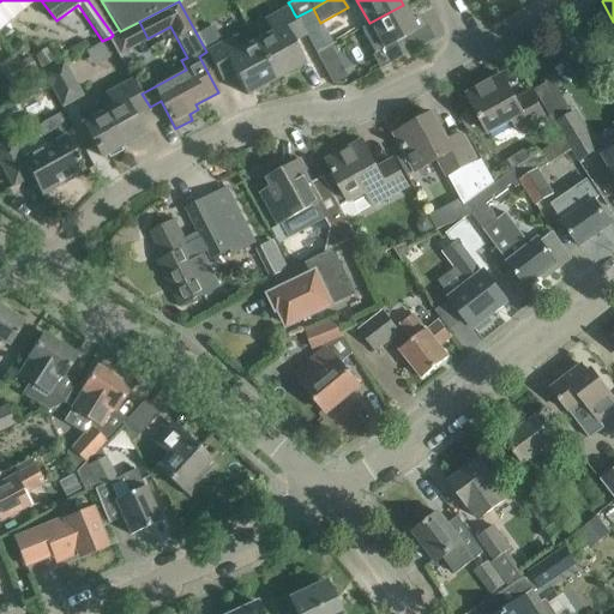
[(361,28),(371,47),(381,67),(413,50),(405,37),(423,26),(419,16),(411,19),(403,5),(369,23),(361,28)]
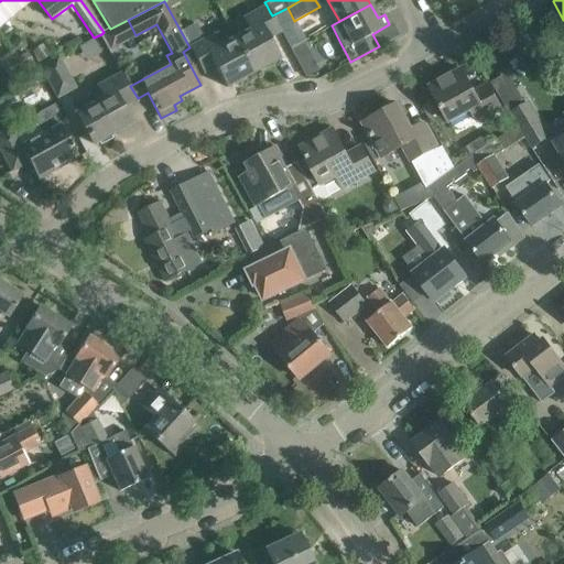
[(249,29),(234,38),(253,73),(280,58),(269,38),(280,32),(272,17),(272,15),(270,12),(267,6),(242,18),(249,29)]
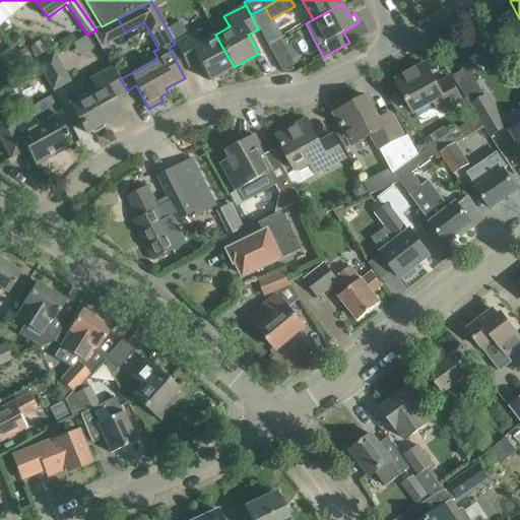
[(181,21),(167,29),(175,44),(187,67),(198,62),(208,80),(234,67),(215,35),(210,24),(196,33),(188,37),(181,21)]
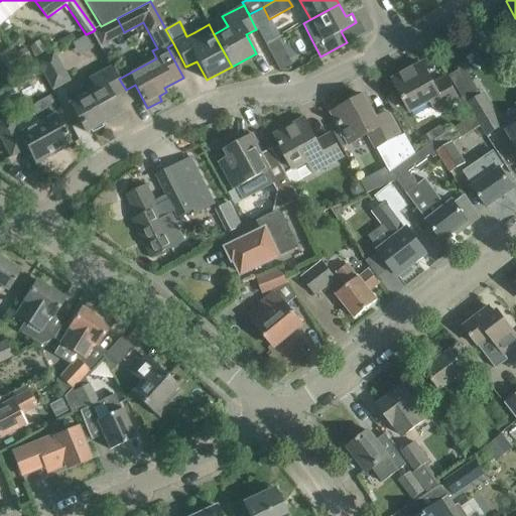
[(58,42),(60,47),(75,39),(73,34),(58,42)]
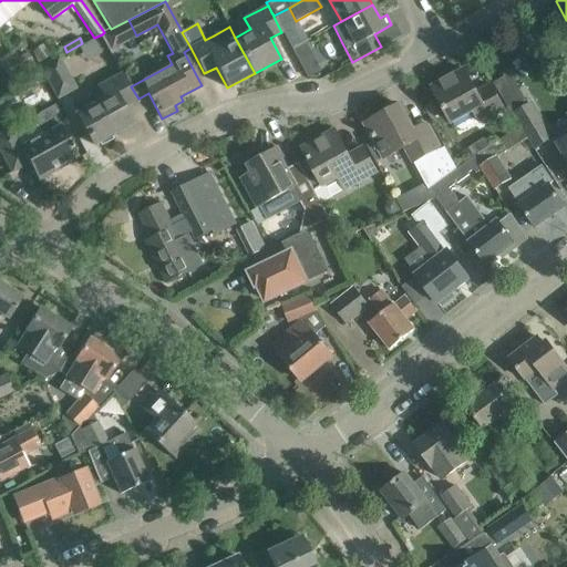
[(19,39),(13,43),(14,50),(21,52),(27,48),(26,41),(19,39)]
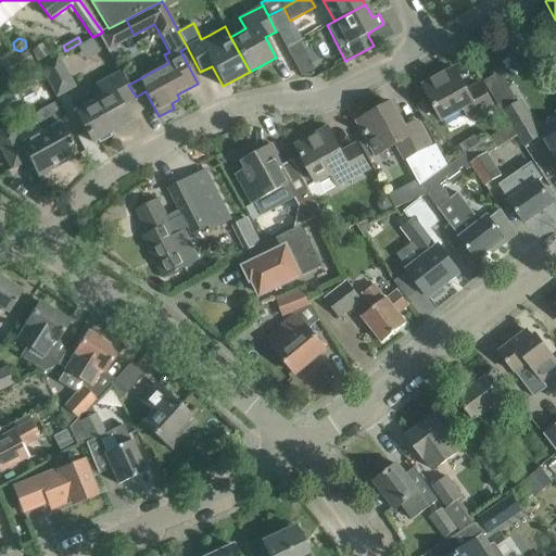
[(298,41),(286,48),(290,57),(302,50),(304,50),(299,41),(298,41)]
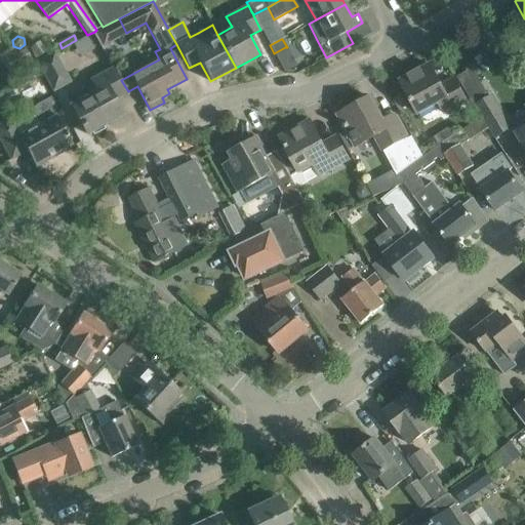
[(32,48),(39,58),(46,53),(39,43),(32,48)]
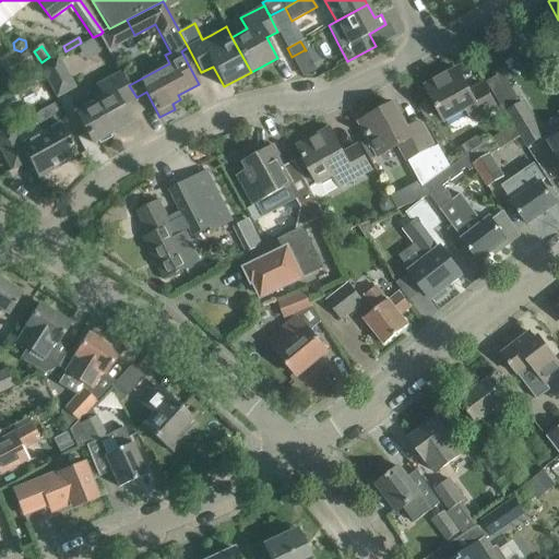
[(36,70),(27,52),(19,58),(15,51),(0,59),(12,82),(36,70)]
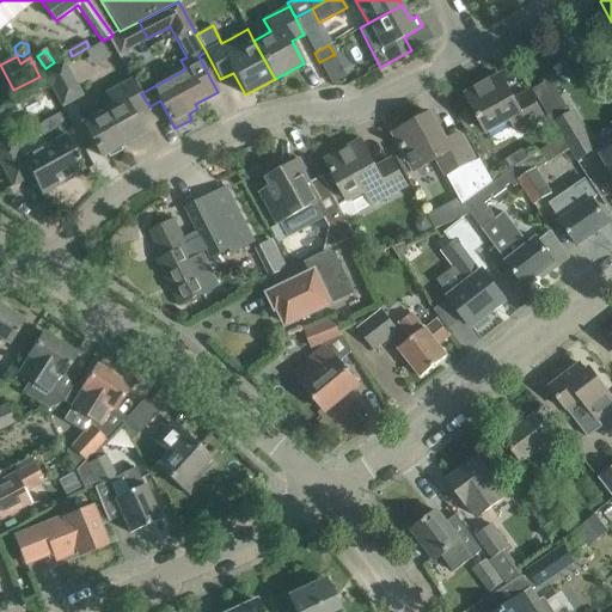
[(61,105),(74,98),(72,93),(78,90),(62,62),(42,73),(60,105),(61,105)]
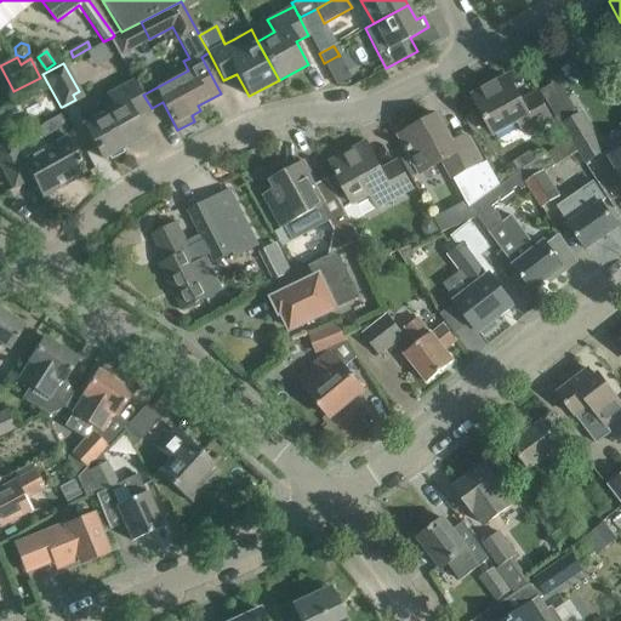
[(473,96),(485,117),(495,135),(518,121),(525,135),(552,120),(537,93),(522,102),(508,77),(473,96)]
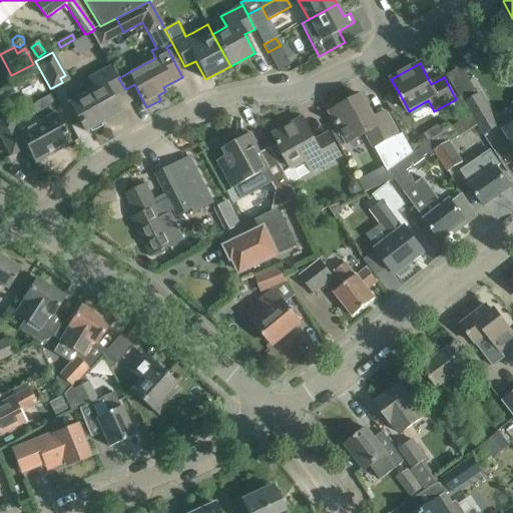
[(118,78),(117,79),(110,66),(96,74),(102,84),(69,103),(84,131),(113,115),(115,118),(120,115),(110,97),(125,89),(118,78)]
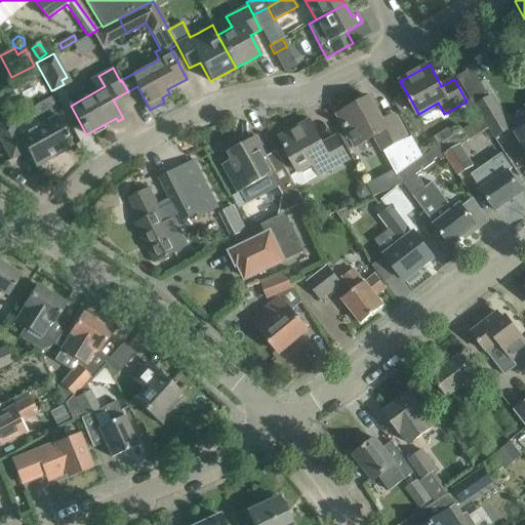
[(492,96),(491,96),(483,84),(470,92),(496,136),(512,127),(492,96)]
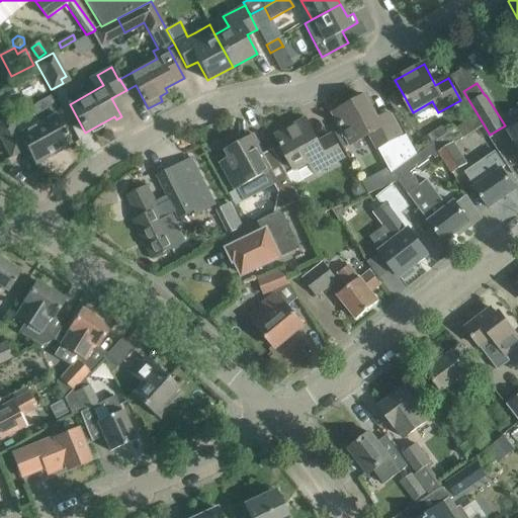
[(20,133),(11,117),(0,123),(0,138),(10,157),(25,149),(34,165),(72,144),(56,115),(59,113),(50,96),(48,97),(35,104),(33,106),(32,109),(33,112),(39,122),(20,133)]
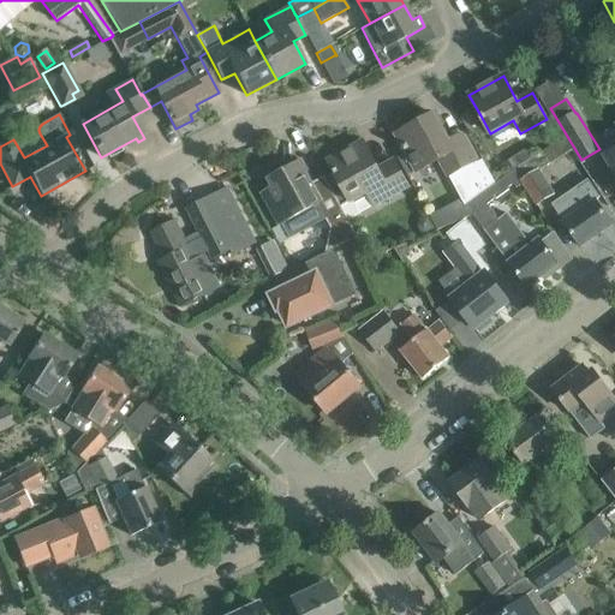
[(396,135),(407,155),(417,172),(440,160),(448,175),(477,160),(464,135),(449,142),(434,114),(396,135)]
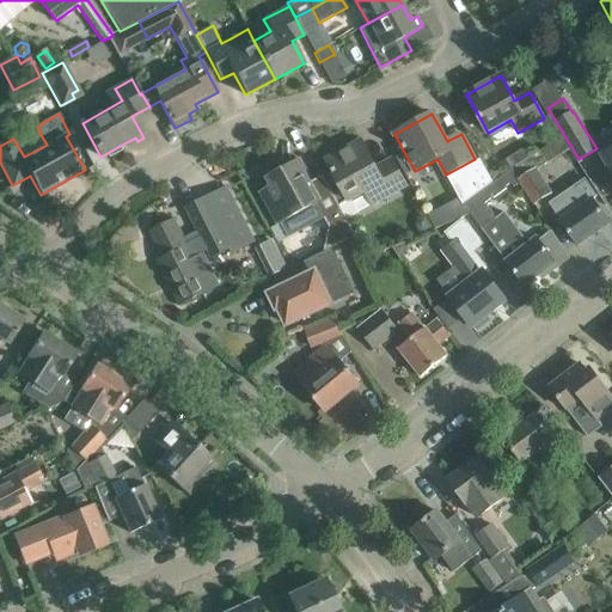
[(340,184),(330,189),(340,207),(384,183),(390,195),(407,187),(392,159),(377,169),(361,141),(326,160),(340,184)]
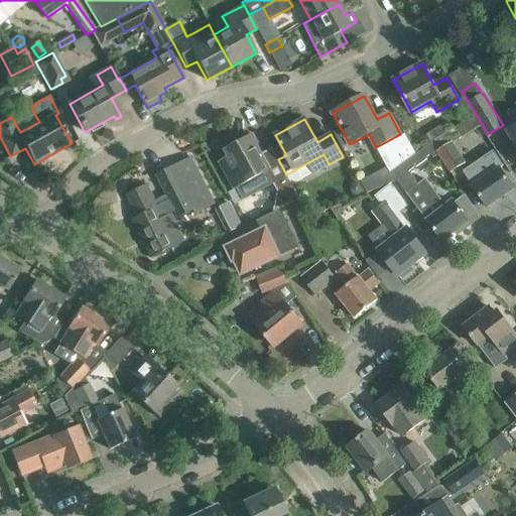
[(515,124),(507,131),(515,145),(515,124)]
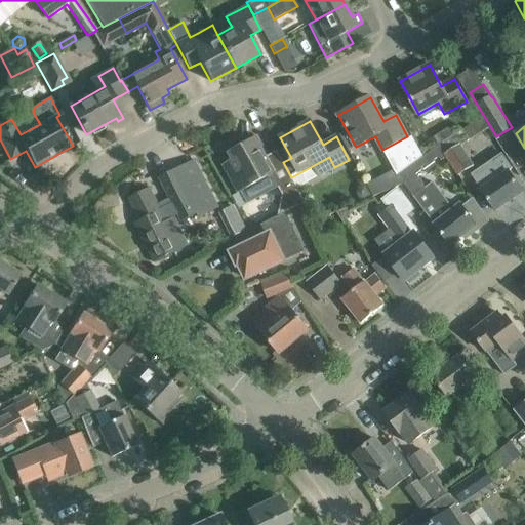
[(462,129),(440,143),(448,156),(459,174),(473,166),(459,147),(470,139),(462,129)]
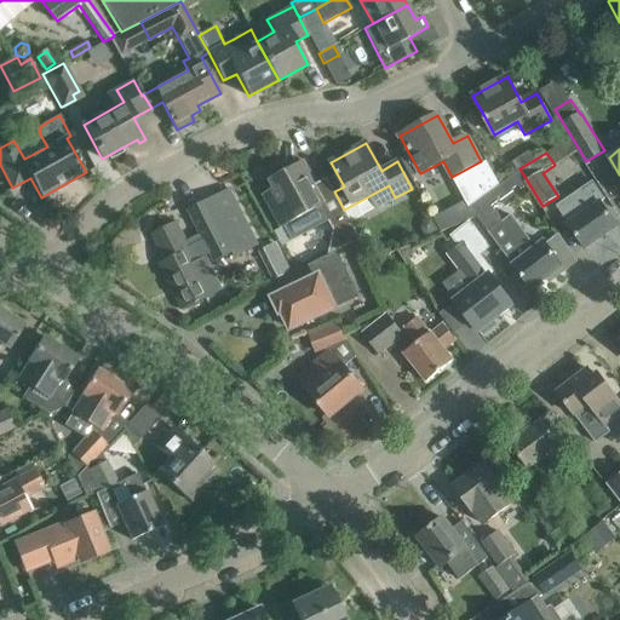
[(263,194),(281,228),(285,227),(292,241),(328,222),(334,231),(350,222),(344,210),(334,191),(328,181),(316,187),(302,161),(269,179),(274,188),(263,194)]
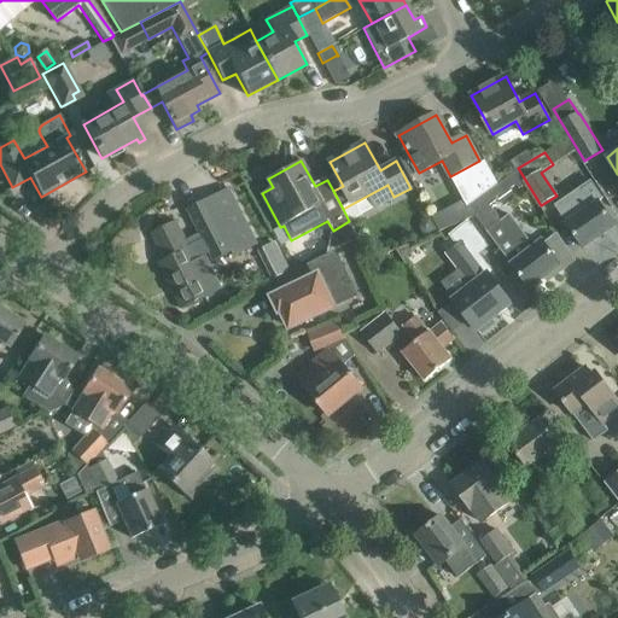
[(516,170),(505,179),(506,181),(511,190),(517,186),(519,190),(528,184),(518,168),(516,170)]
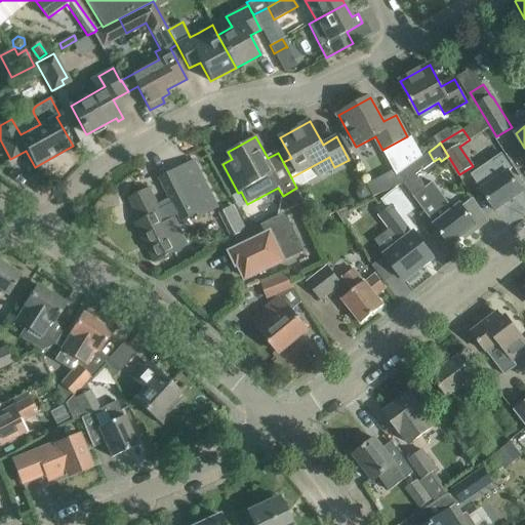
[(409,167),(417,161),(422,157),(416,146),(402,154),(409,167)]
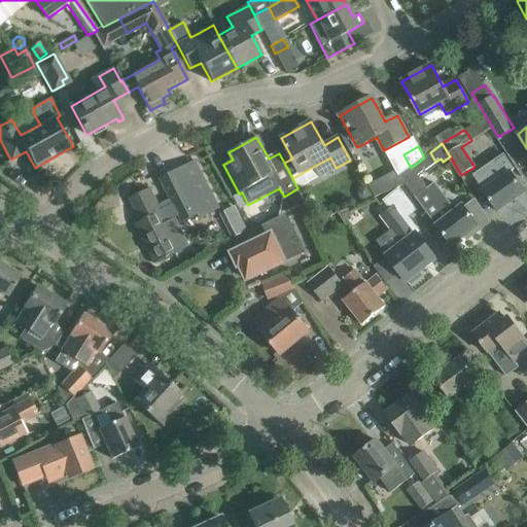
[(487,167),(473,176),(498,212),(525,194),(511,172),(515,169),(505,154),(500,157),(487,167)]
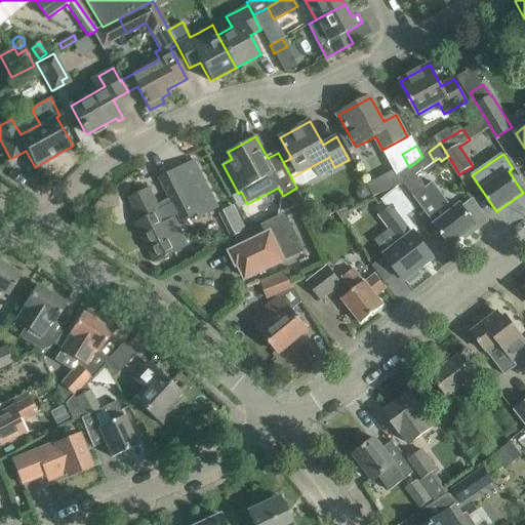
[(198,214),(200,217),(218,208),(194,160),(160,177),(183,221),(198,214)]
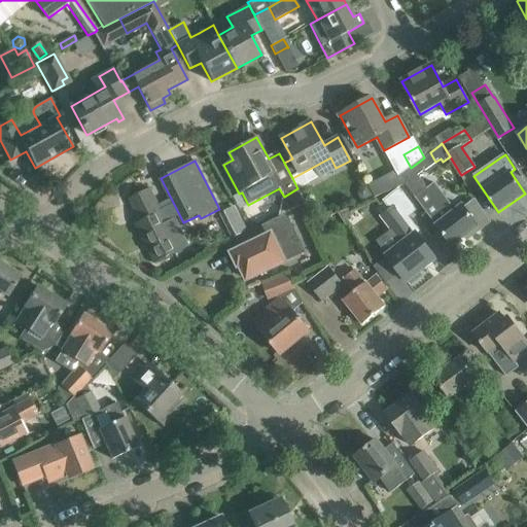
[(435,225),(440,230),(452,246),(464,237),(466,240),(480,230),(478,226),(462,205),(452,212),(448,207),(452,204),(435,182),(428,187),(418,174),(425,169),(419,162),(411,168),(400,176),(437,224),(435,225)]
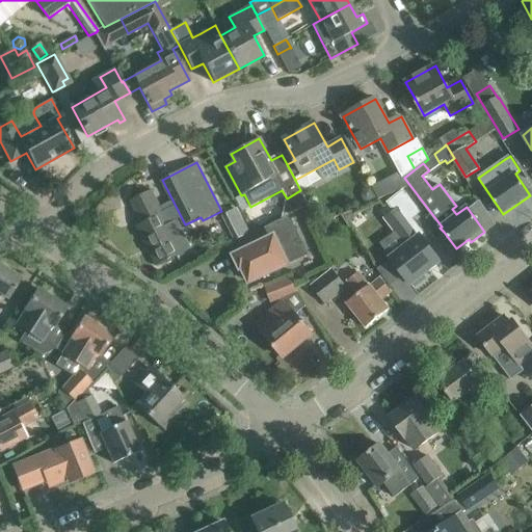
[(152,190),(134,198),(134,200),(134,201),(137,198),(149,220),(141,223),(139,224),(159,264),(156,265),(156,266),(175,257),(184,253),(191,248),(177,220),(169,224),(161,208),(152,190)]
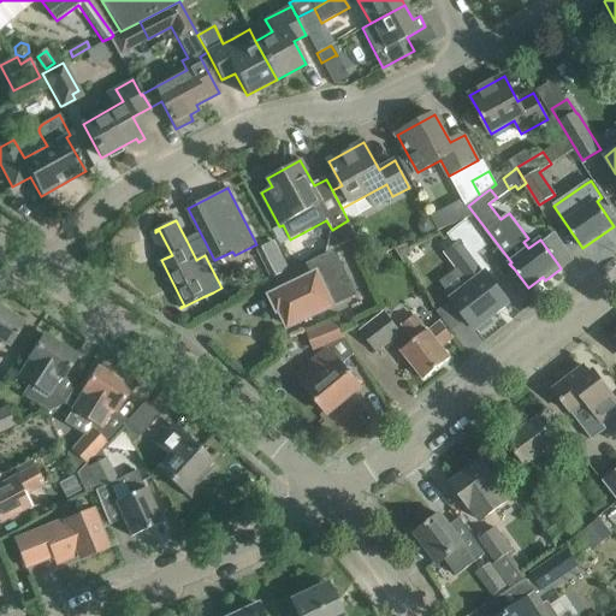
[(451,298),(475,329),(478,327),(480,331),(492,321),(490,318),(509,303),(486,273),(490,271),(477,254),(486,247),(467,220),(452,231),(461,243),(448,253),(472,284),(451,298)]
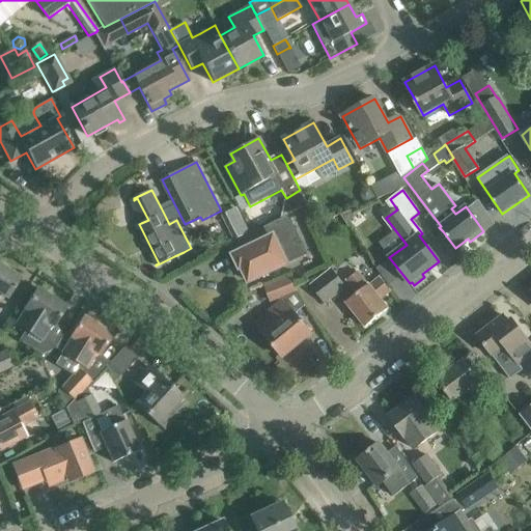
[(243,268),(249,282),(306,254),(287,216),(230,244),(236,254),(234,255),(241,269),(243,268)]
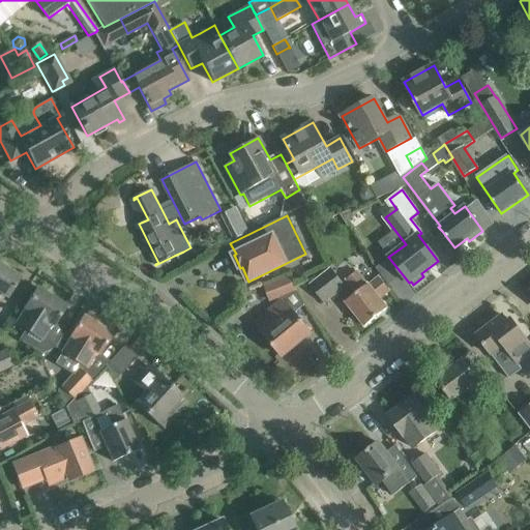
[(238,218),(231,231),(239,236),(246,225),(238,218)]
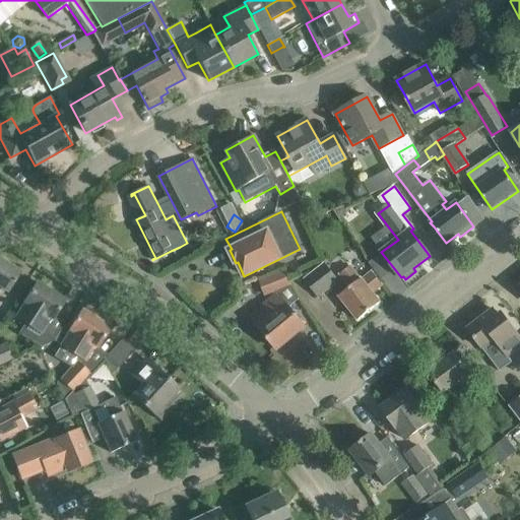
[(0,286),(7,291),(19,271),(0,259),(0,286)]
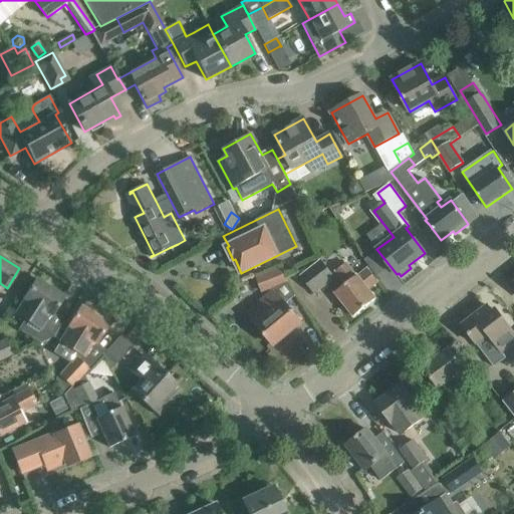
[(320,261),(301,276),(315,294),(333,278),(320,261)]
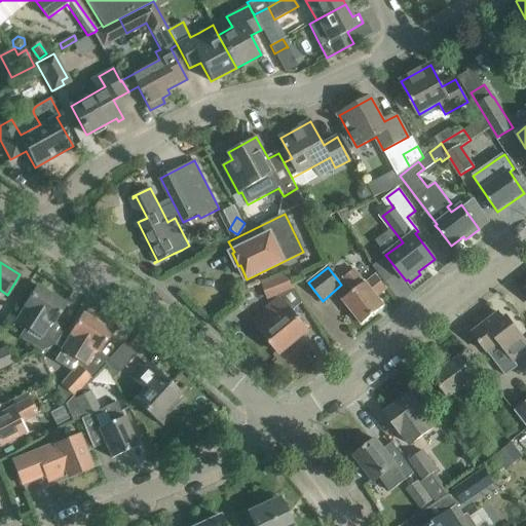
[(343,301),(363,325),(384,306),(377,296),(386,289),(376,275),(366,283),(366,284),(354,270),(344,278),(354,291),(343,301)]
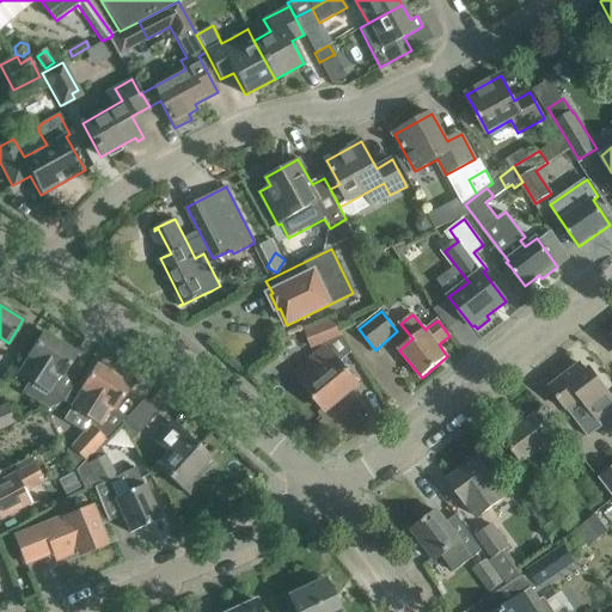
[(336,320),(308,331),(314,347),(324,343),(326,347),(341,361),(353,352),(342,336),(340,329),(336,320)]
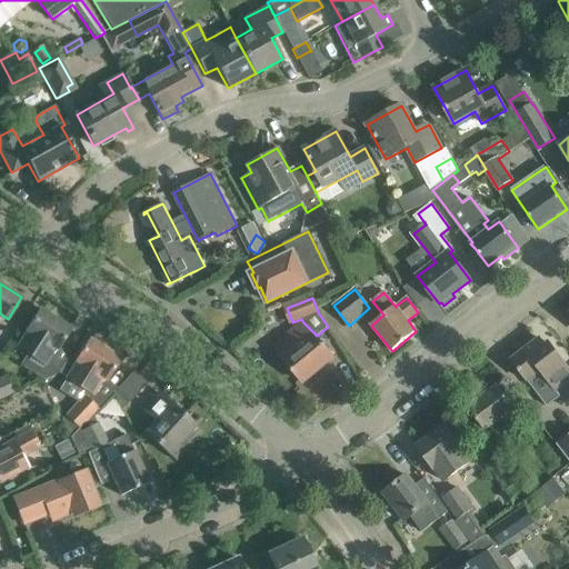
[(26,331),(17,346),(28,352),(20,365),(45,380),(59,372),(45,362),(55,348),(57,349),(60,345),(70,328),(40,309),(35,317),(31,315),(22,329),(26,331)]
